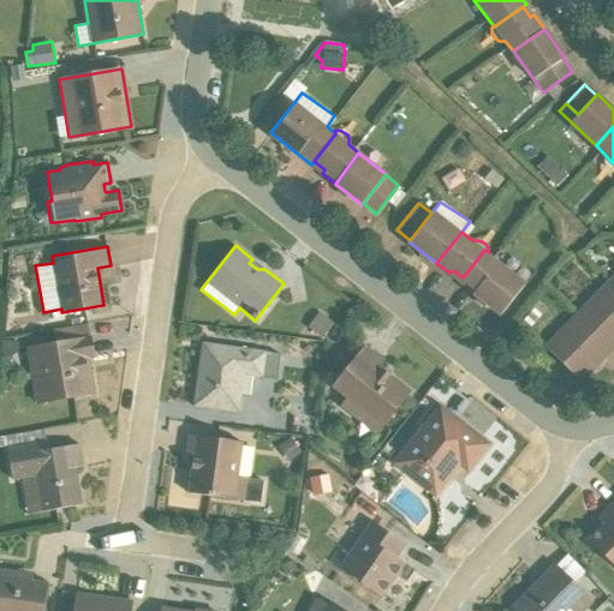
[(501,313),(525,282),(484,250),(460,281),(501,313)]
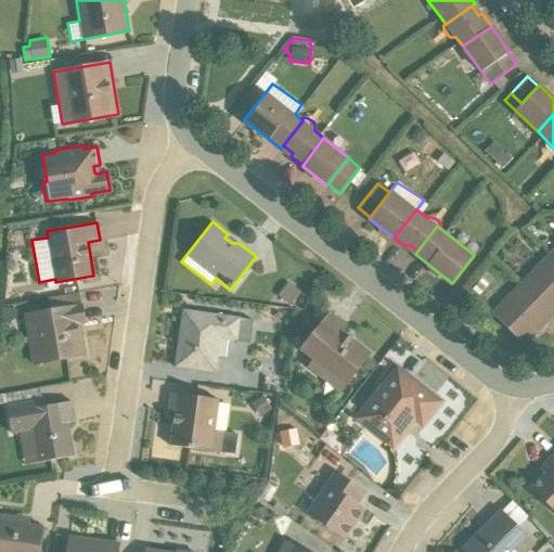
[(552,313),(553,312),(553,258),(550,254),(535,270),(541,270),(541,272),(535,272),(533,270),(520,284),(552,313)]
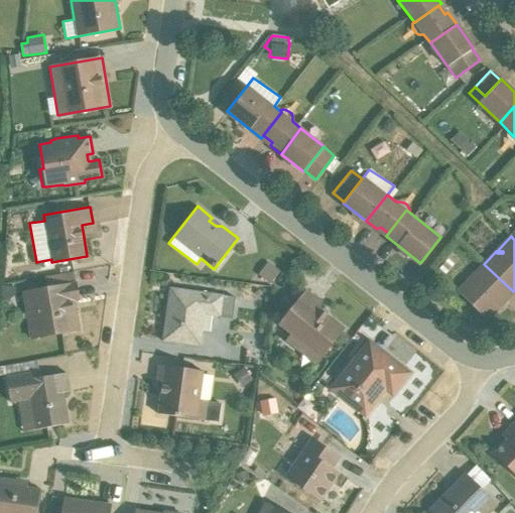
[(258,273),(270,283),(279,271),(268,262),(258,273)]
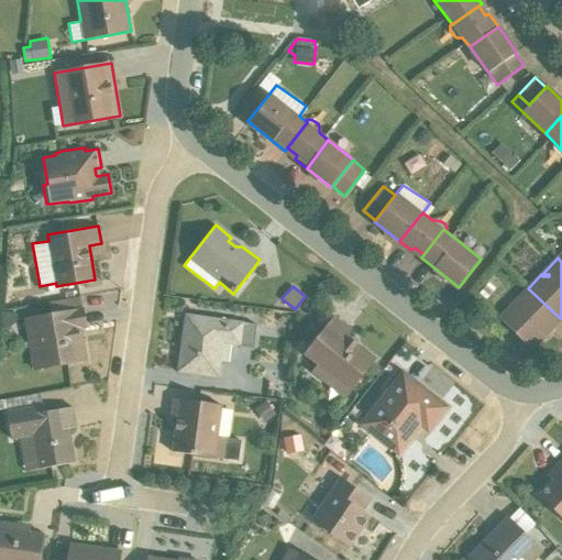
[(547,332),(560,318),(528,288),(499,318),(526,343),(531,349),(547,332)]
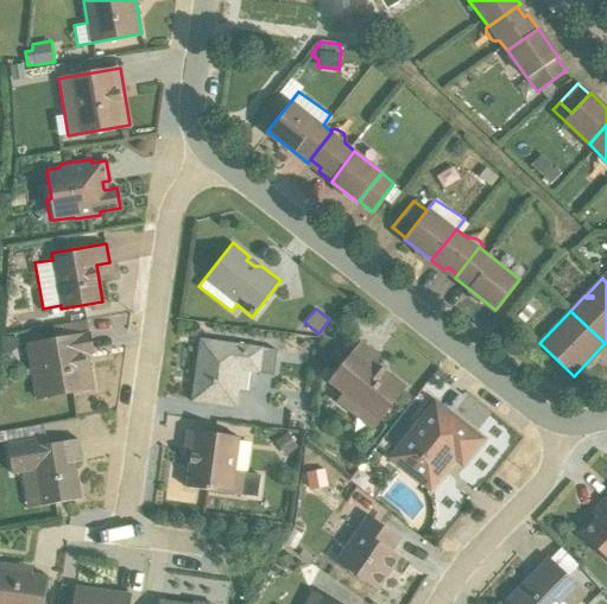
[(26,343),(36,398),(92,388),(86,353),(92,350),(89,334),(87,319),(32,328),(35,338),(55,335),(55,338),(26,343)]
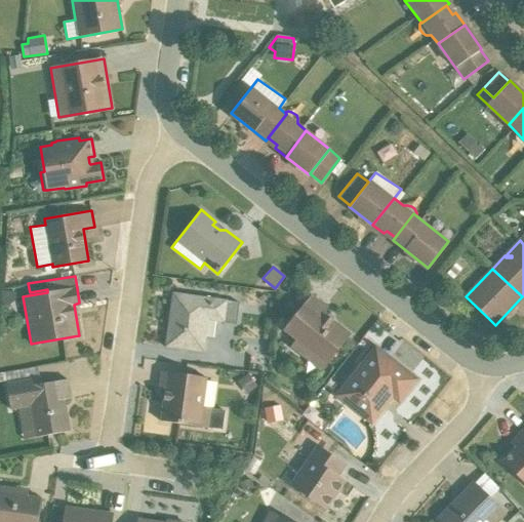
[(2,290),(1,304),(9,304),(15,299),(15,291),(2,290)]
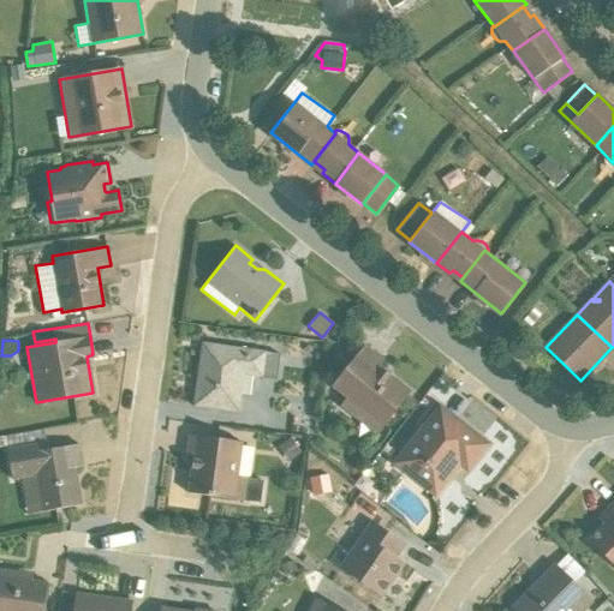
[(202,342),(194,405),(239,411),(244,375),(262,377),(266,351),(202,342)]
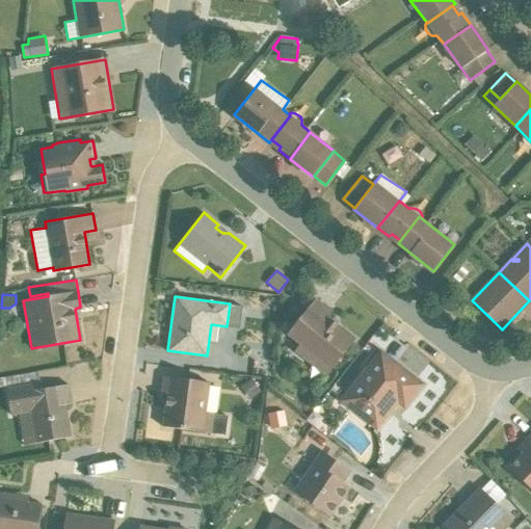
[(294,350),(324,374),(353,338),(325,316),(328,311),(315,300),(288,335),(299,344),(294,350)]
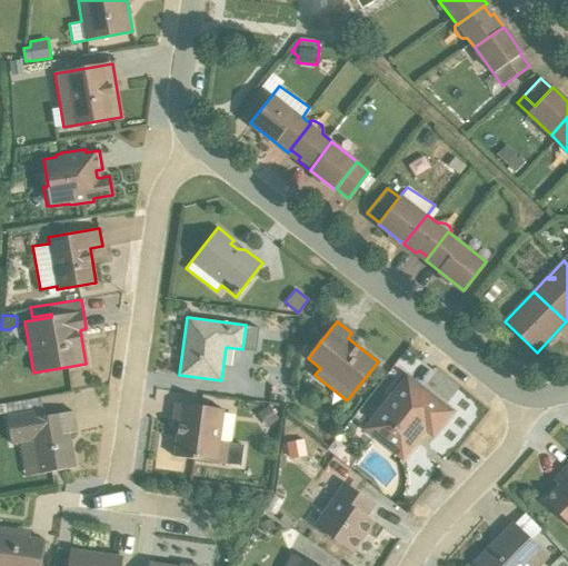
[(407,376),(366,428),(402,457),(425,429),(432,435),(451,410),(407,376)]
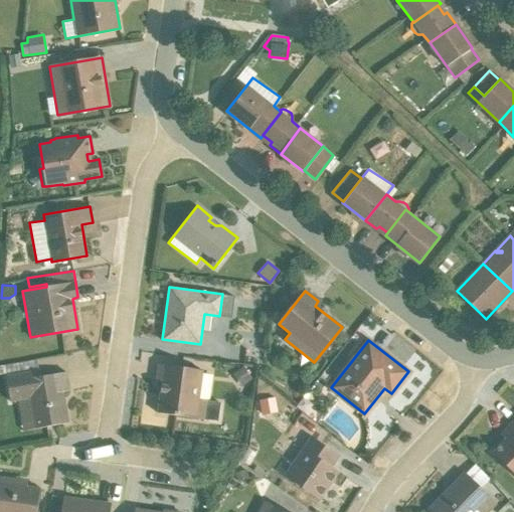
[(37,359),(0,365),(0,372),(5,372),(10,401),(18,400),(23,430),(68,421),(62,390),(69,389),(66,371),(40,376),(37,359)]
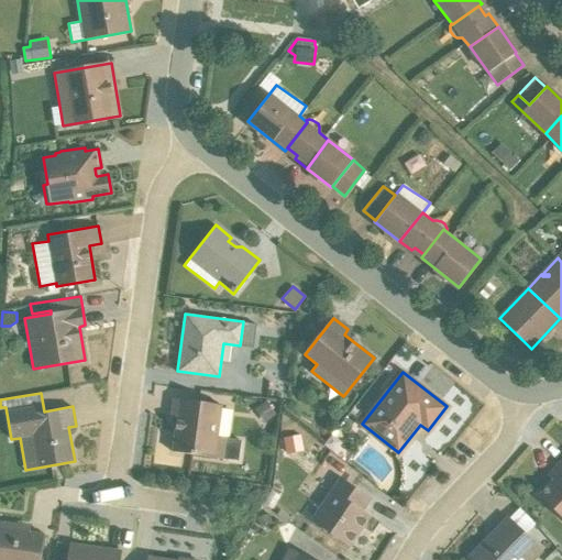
[(222,405),(174,398),(172,414),(177,415),(173,451),(238,460),(241,440),(230,439),(218,437),(222,405)]
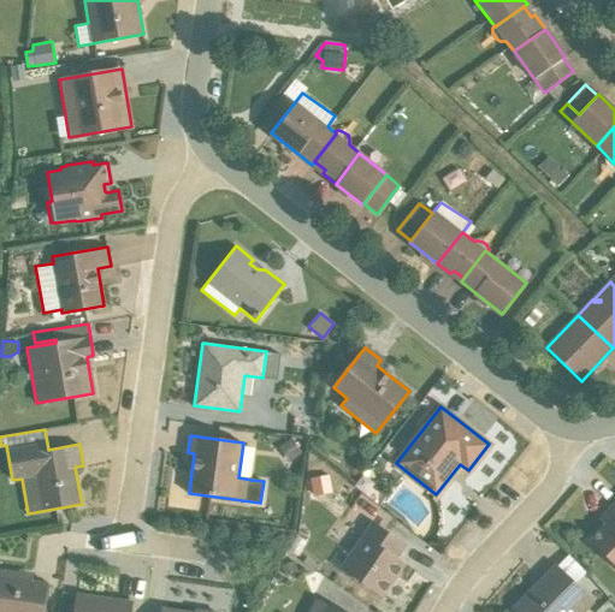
[(290,438),(278,446),(290,461),(301,452),(290,438)]
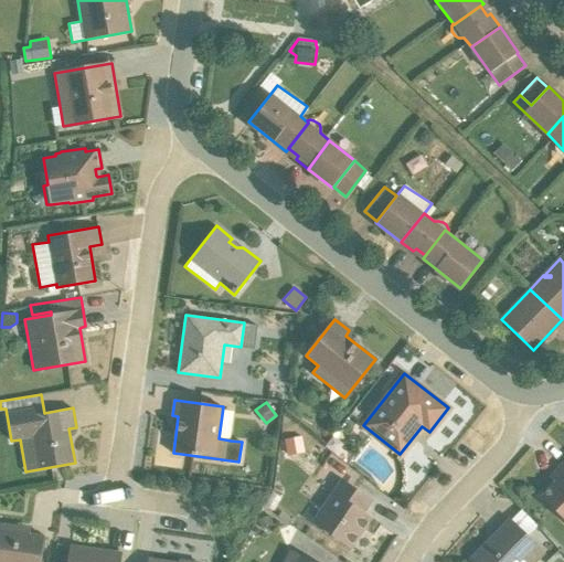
[(285,438),(288,455),(305,452),(301,435),(285,438)]
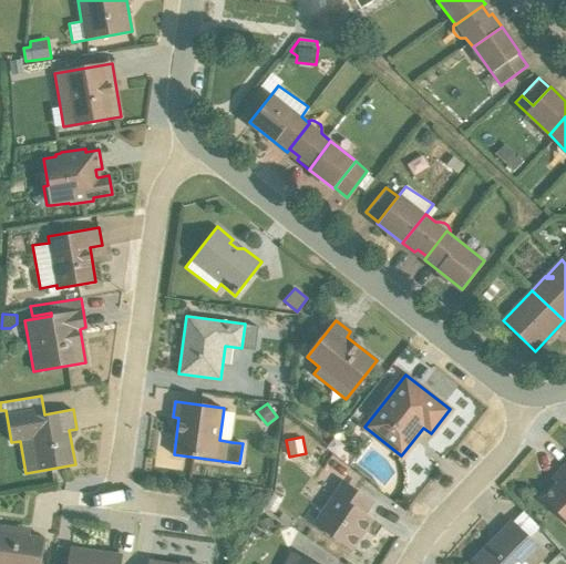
[(565,463),(553,478),(557,483),(544,498),(565,519),(565,463)]
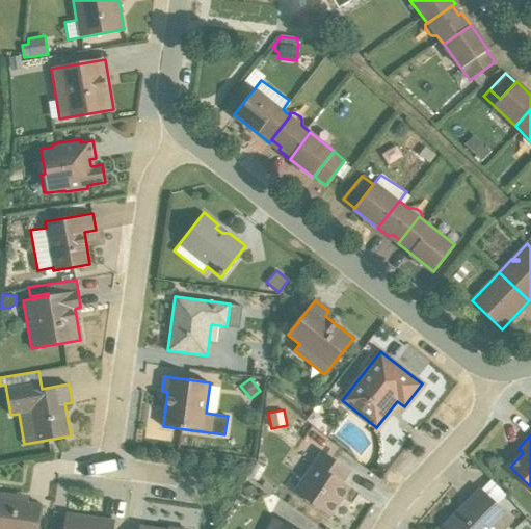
[(350,470),(321,450),(292,491),(329,516),(349,486),(342,481),(350,470)]
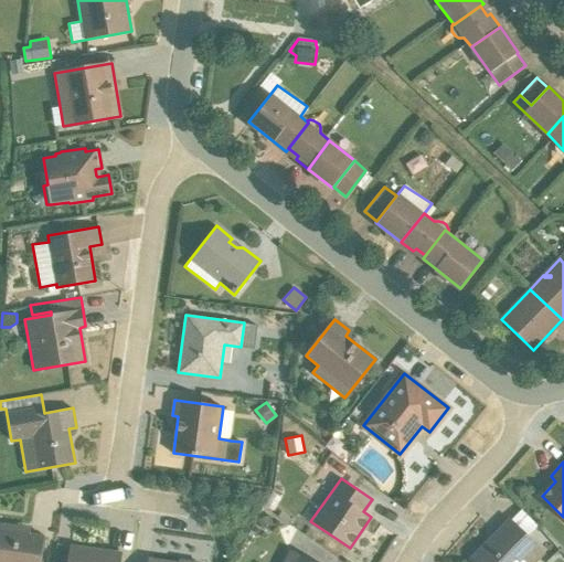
[(510,518),(470,558),(474,561),(534,561),(544,552),(527,534),(536,525),(520,509),(510,518)]
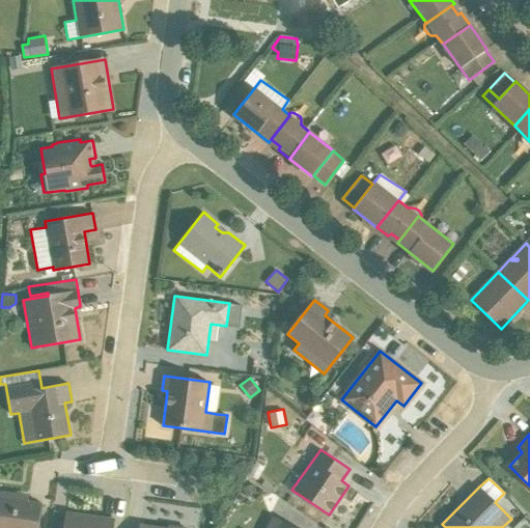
[(19,495),(0,491),(0,527),(37,527),(42,503),(18,500),(19,495)]
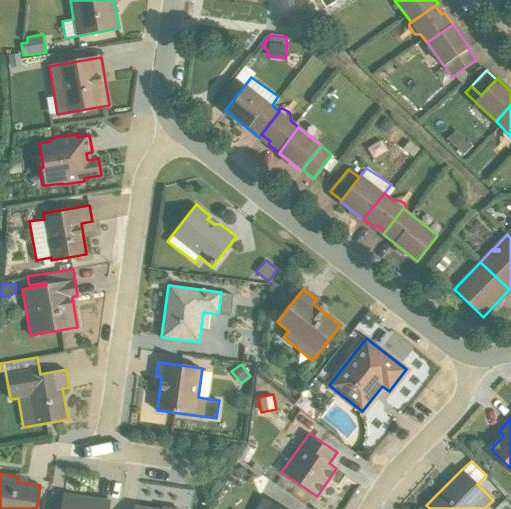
[(108,508),(110,500),(63,493),(60,508),(108,508)]
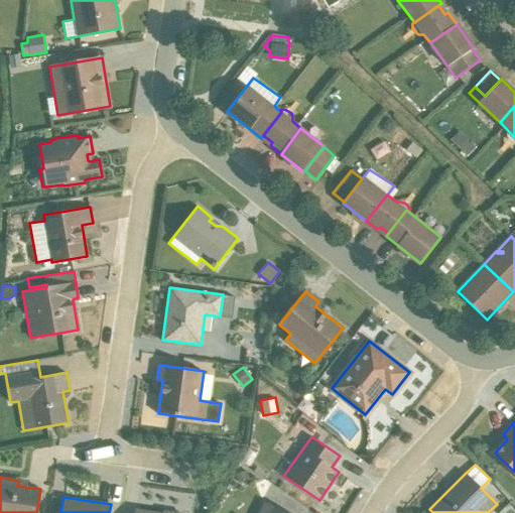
[(287,512),(264,501),(258,512),(287,512)]
